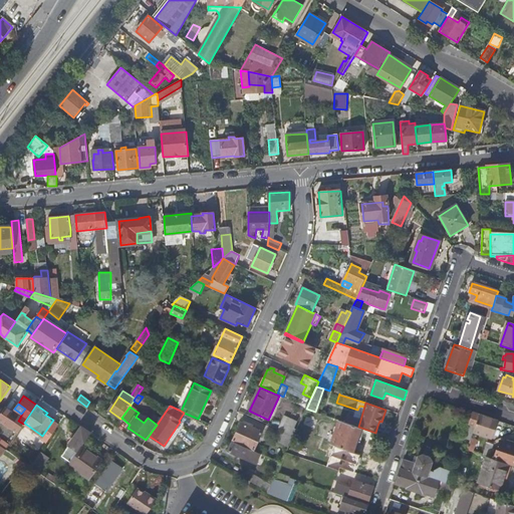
[(3,412),(0,416),(0,431),(11,417),(3,412)]
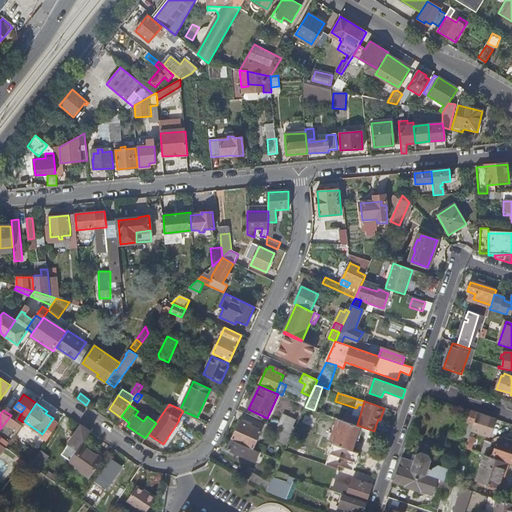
[(461,436),(469,439),(471,431),(475,420),(477,413),(471,411),(467,423),(466,422),(461,436)]
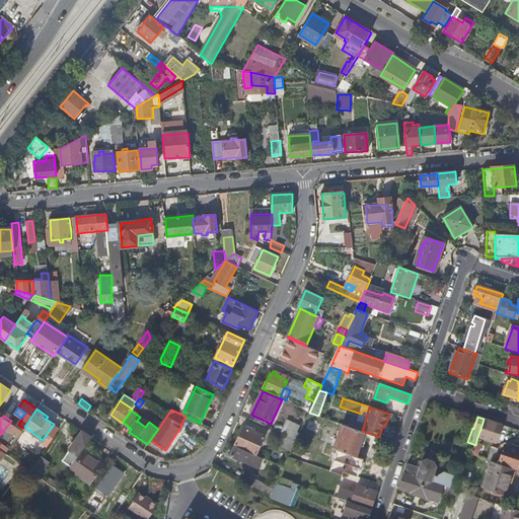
[(502,425),(484,419),(482,426),(489,428),(485,439),(496,442),(502,425)]
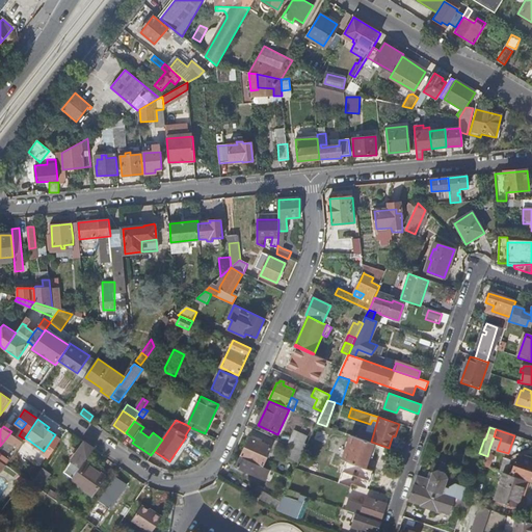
[(366,468),(374,443),(371,442),(350,435),(342,460),(366,468)]
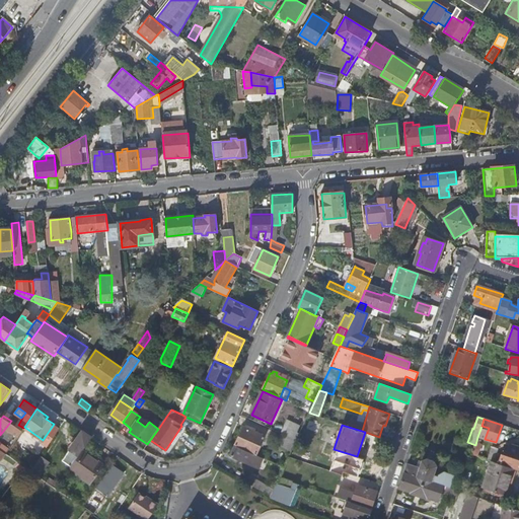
[(489,428),(482,426),(477,437),(483,438),(485,439),(489,428)]
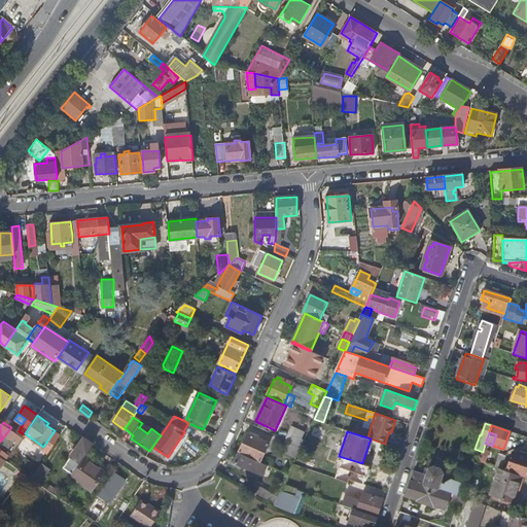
[(248,433),(239,452),(260,462),(269,443),(248,433)]
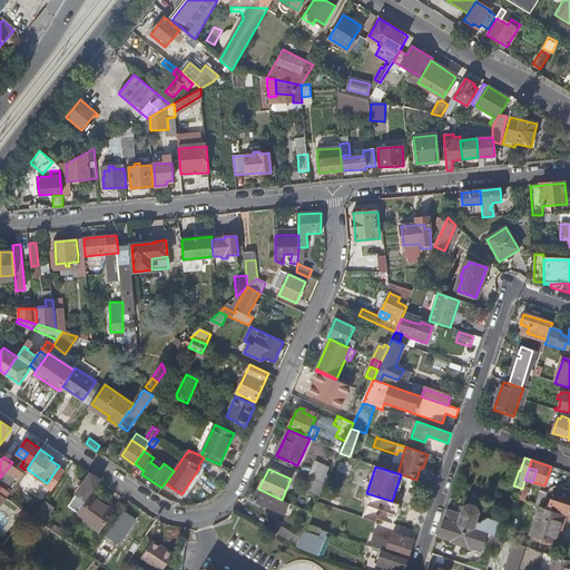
[(316,470),(313,478),(325,483),(327,479),(328,477),(316,470)]
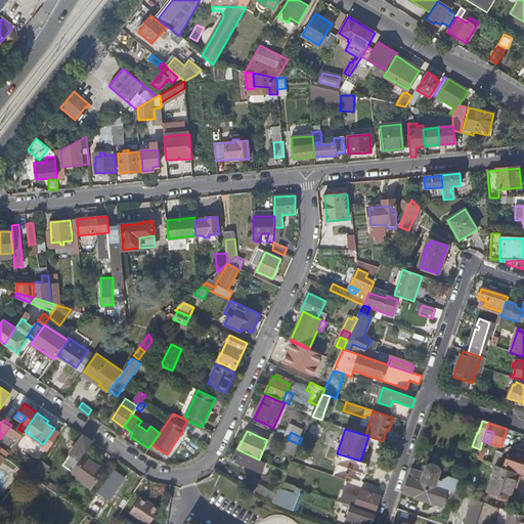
[(83,454),(92,442),(83,436),(67,460),(76,465),(83,454)]
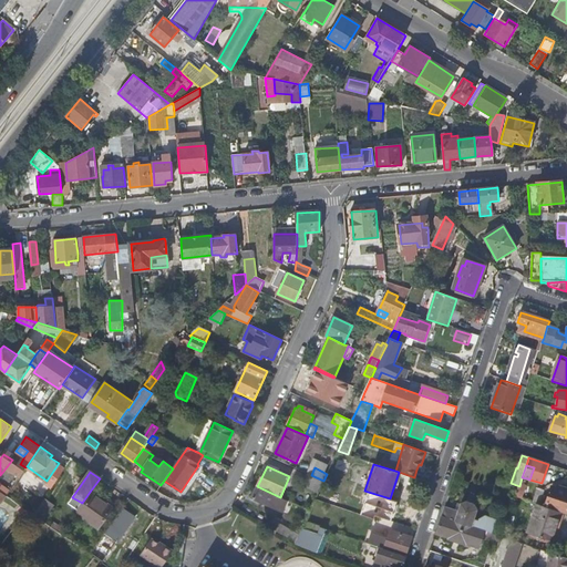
[(323,481),(311,475),(306,487),(318,494),(323,481)]
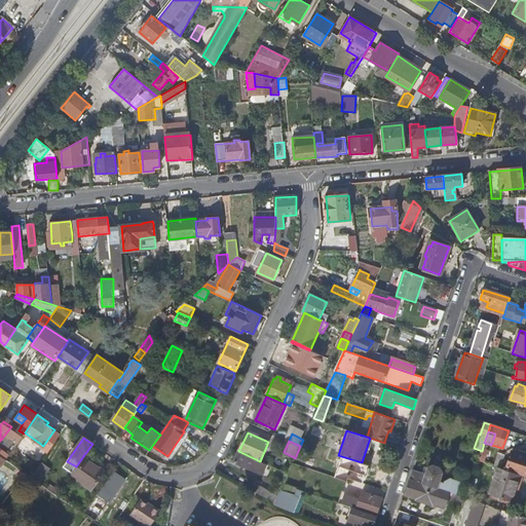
[(482,451),(478,461),(483,462),(489,444),(484,443),(482,451)]
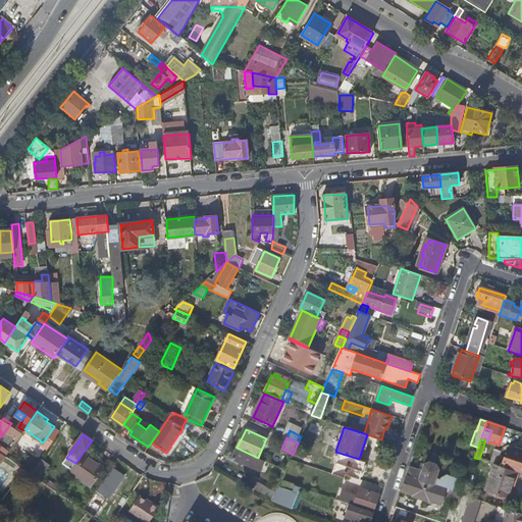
[(0,461),(3,463),(8,449),(0,446),(0,461)]
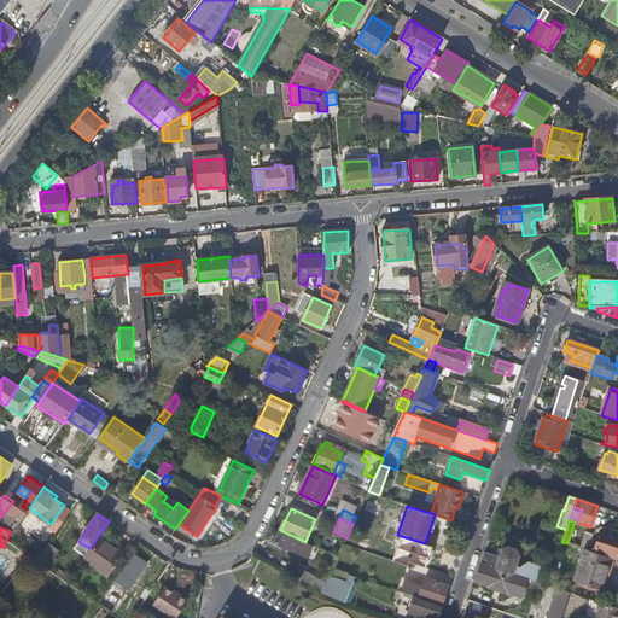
[(305,542),(280,530),(275,542),(296,552),(293,557),(305,564),(315,547),(305,542)]
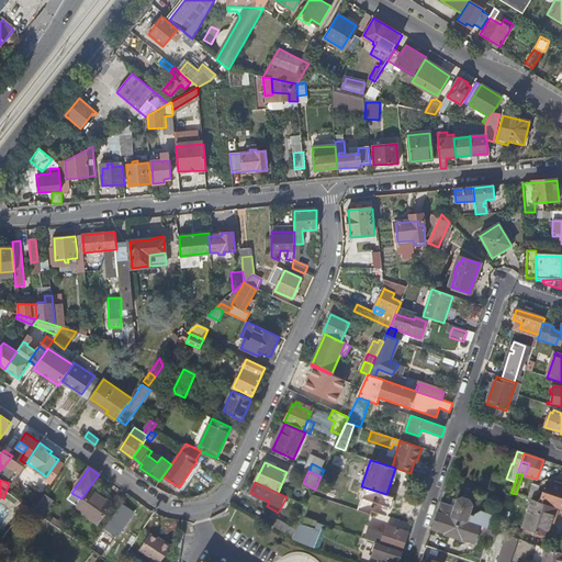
[(561,507),(561,486),(547,482),(540,501),(561,507)]
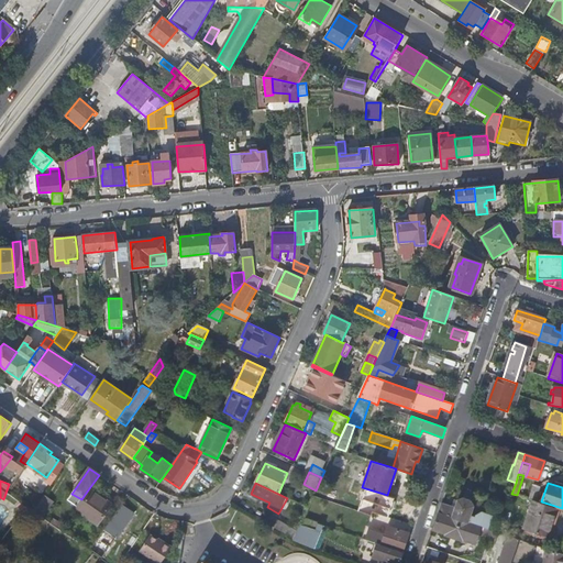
[(533,485),(529,499),(533,500),(536,501),(541,487),(533,485)]
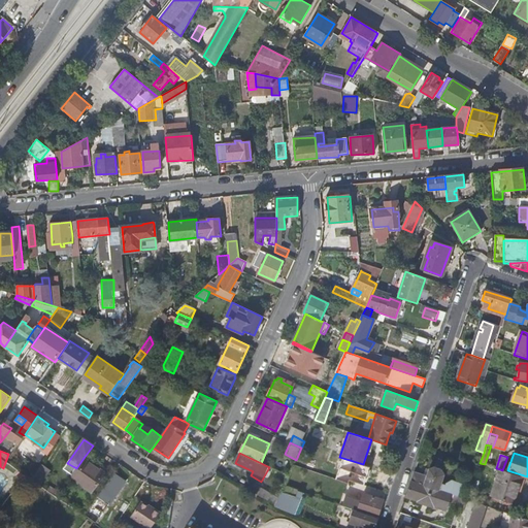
[(105,472),(84,458),(76,468),(70,477),(92,492),(105,472)]
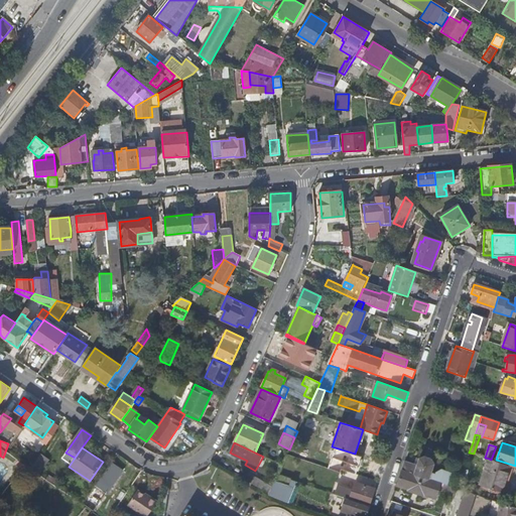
[(30,469),(39,475),(49,461),(40,455),(30,469)]
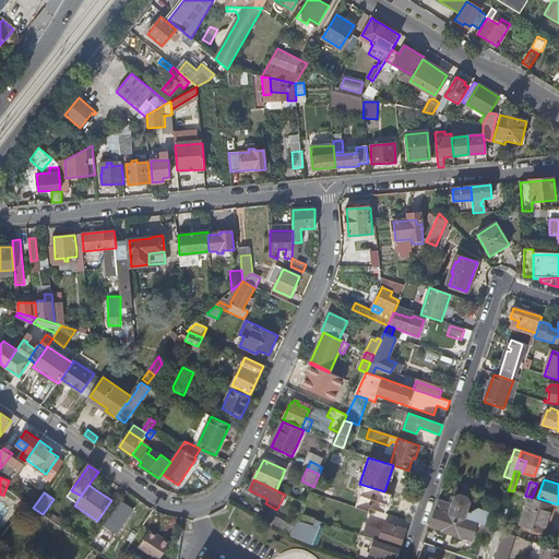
[(478,523),(485,526),(488,518),(485,511),(479,508),(473,511),(472,513),(467,512),(471,502),(467,497),(460,495),(454,497),(453,498),(451,498),(449,504),(448,503),(439,500),(437,510),(478,523)]
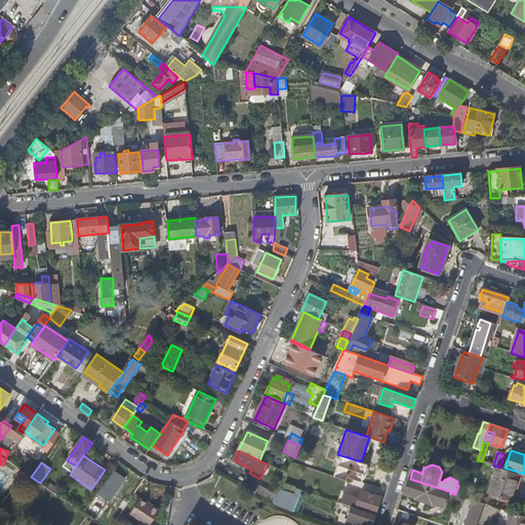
[(387,482),(391,472),(372,466),(369,476),(387,482)]
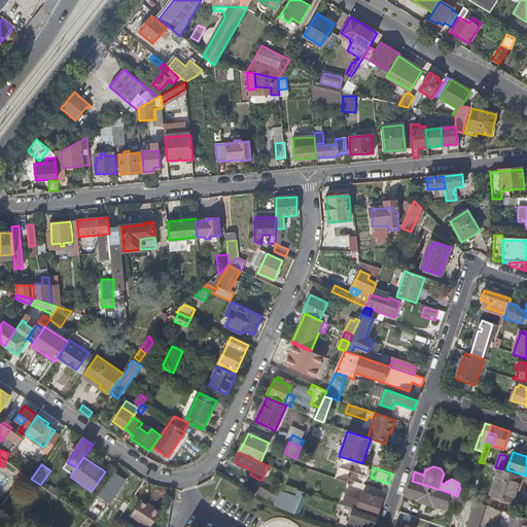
[(512,502),(521,476),(501,469),(499,468),(490,495),(512,502)]
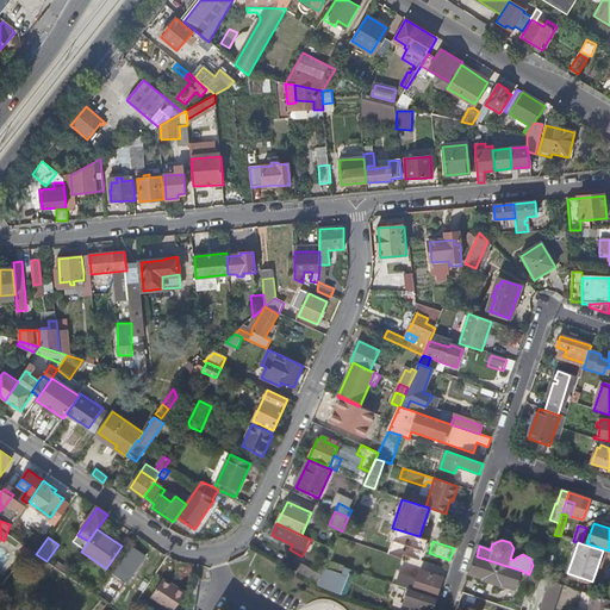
[(101,599),(111,607),(145,558),(131,547),(97,596),(101,599)]
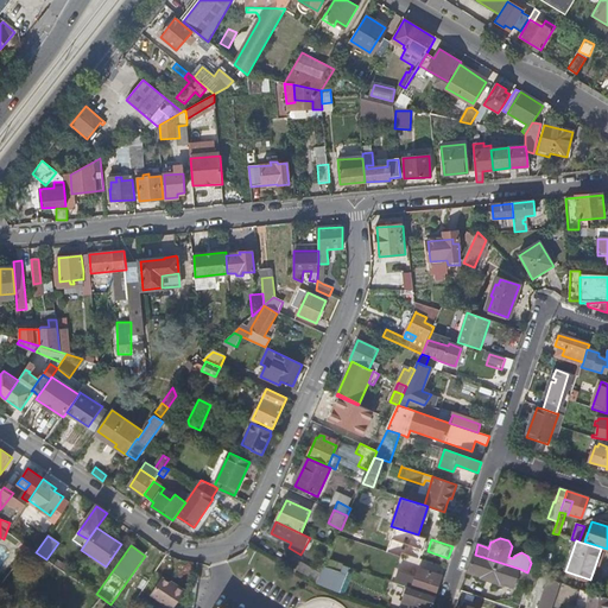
[(475,555),(469,571),(482,576),(482,577),(499,584),(500,582),(513,587),(520,569),(475,555)]
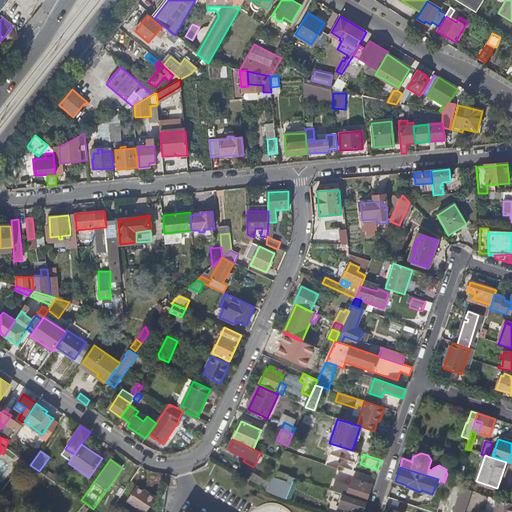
[(246,478),(266,490),(269,483),(250,471),(246,478)]
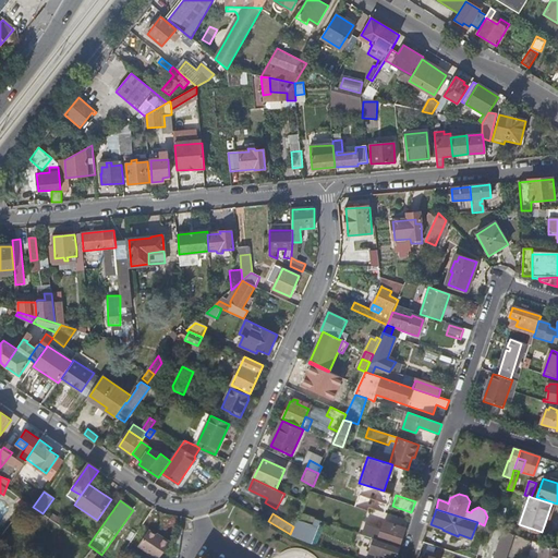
[(290,535),(299,540),(306,523),(296,520),(293,526),(290,534),(290,535)]
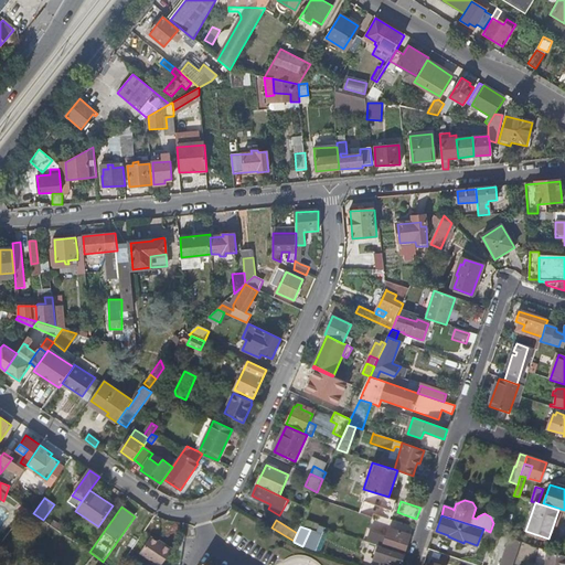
[(383,547),(405,554),(411,535),(388,529),(386,539),(383,547)]
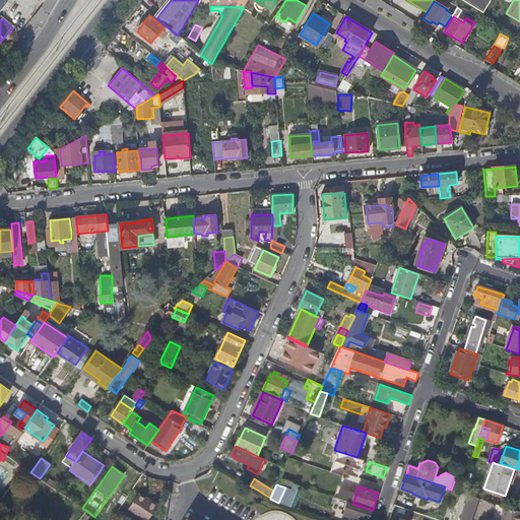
[(139,495),(129,509),(139,516),(138,517),(142,519),(148,519),(158,506),(151,501),(150,503),(139,495)]
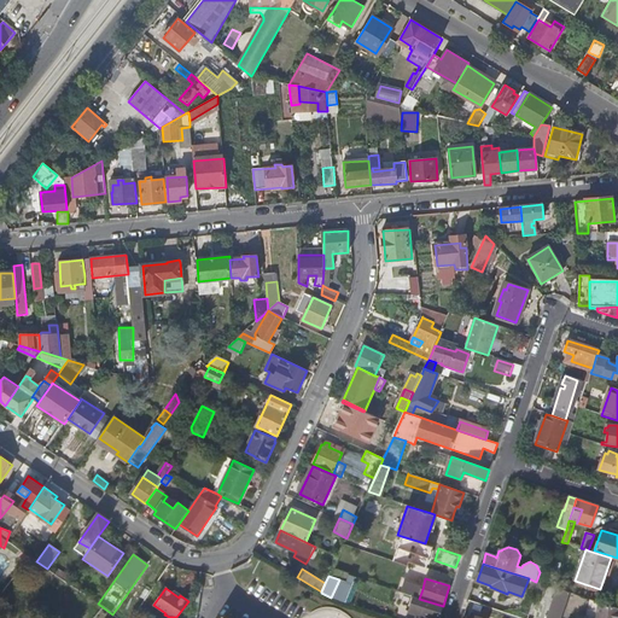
[(560,617),(570,593),(558,588),(547,617),(560,617)]
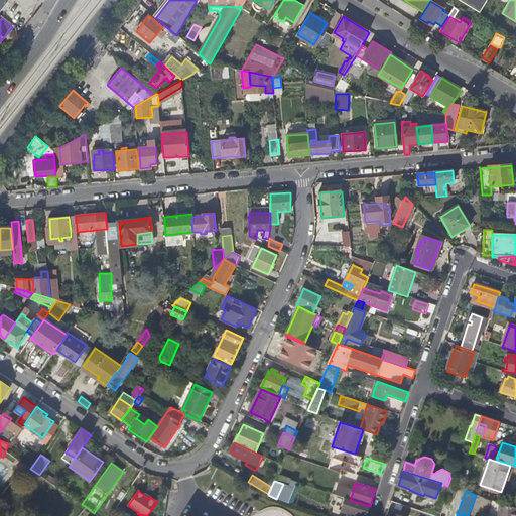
[(357,512),(367,515),(370,506),(350,500),(347,499),(346,498),(342,510),(356,515),(357,512)]
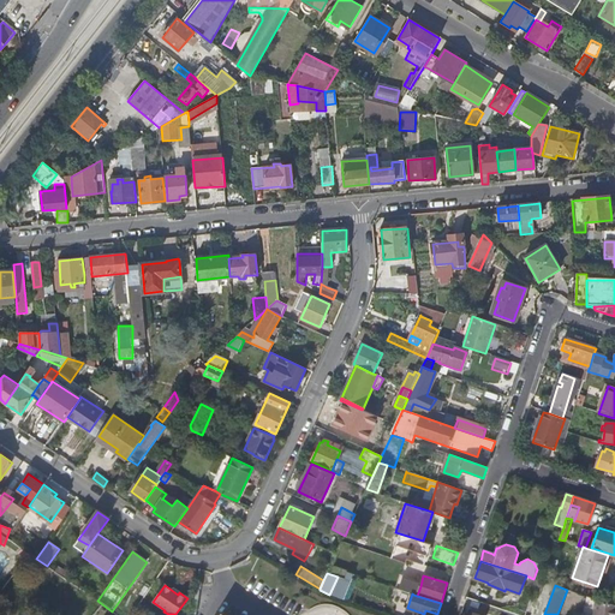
[(377,608),(394,614),(396,605),(380,599),(377,608)]
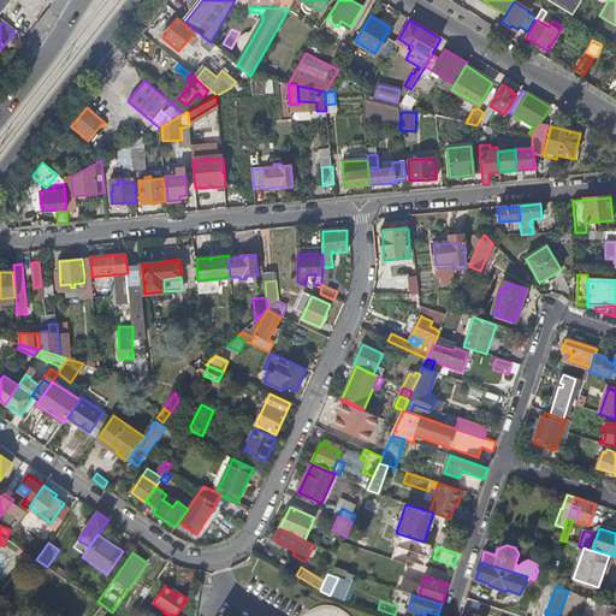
[(594,615),(615,615),(615,605),(597,600),(594,615)]
